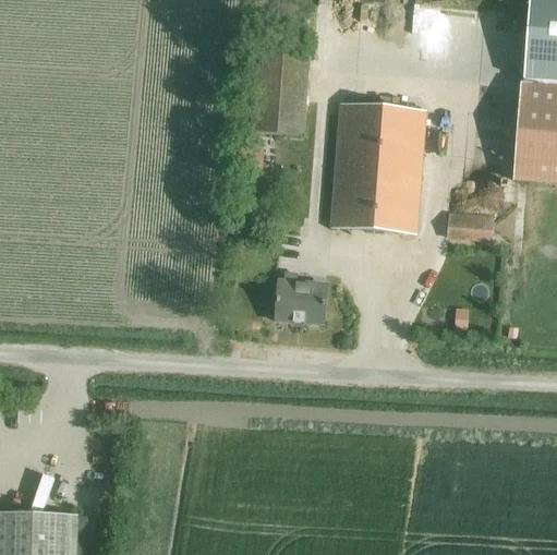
[(528,0),(524,43),(521,82),(524,82),(556,84),(556,0),(528,0)]
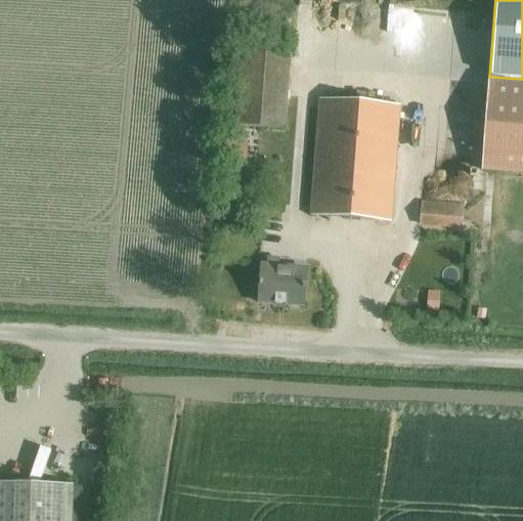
[(233,123),(284,126),(289,52),(238,49),(233,123)]
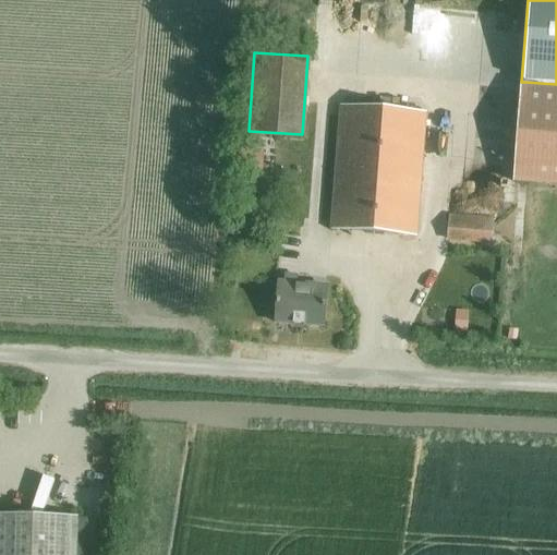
[(517,179),(556,182),(556,84),(524,82),(517,179)]
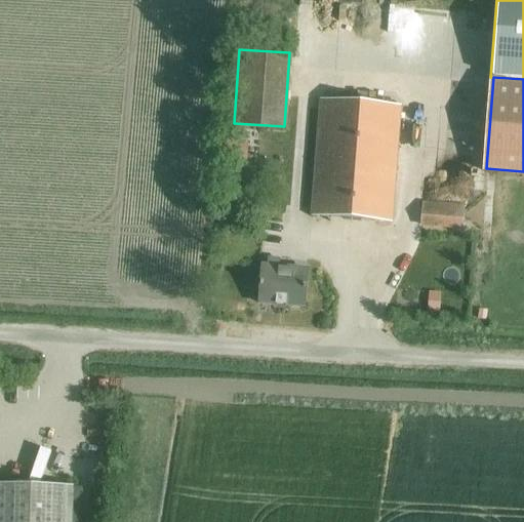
[(312,209),(392,216),(402,99),(321,93),(312,209)]
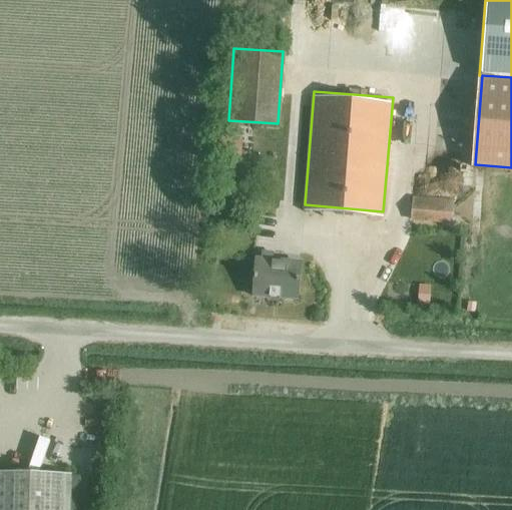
[(403,215),(452,218),(454,197),(405,193),(403,215)]
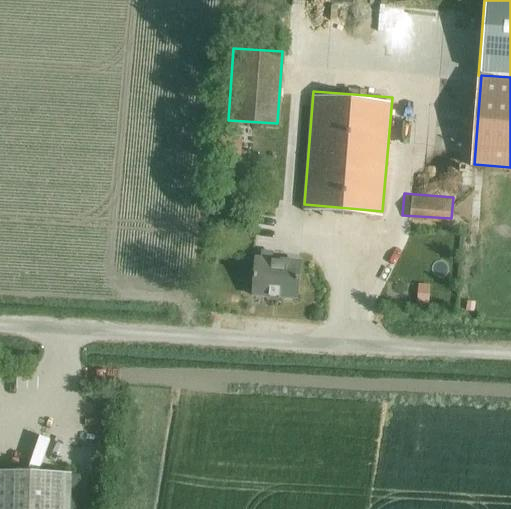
[(252,293),(296,296),(298,260),(254,257),(252,293)]
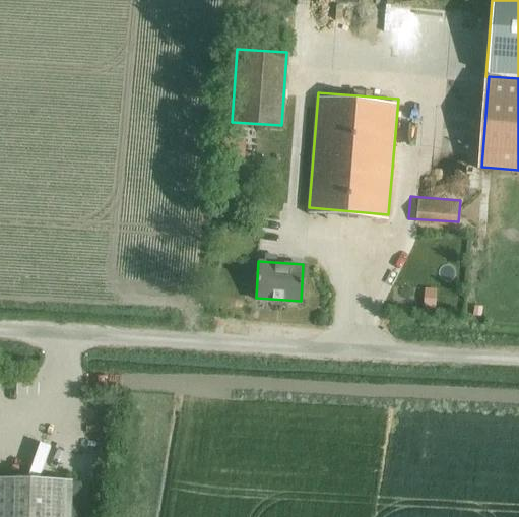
[(0,516),(69,516),(71,479),(0,476),(0,516)]
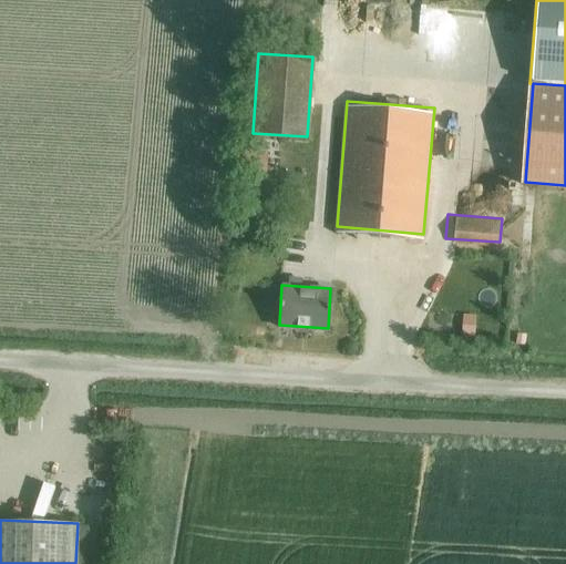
All buildings are outlined.
